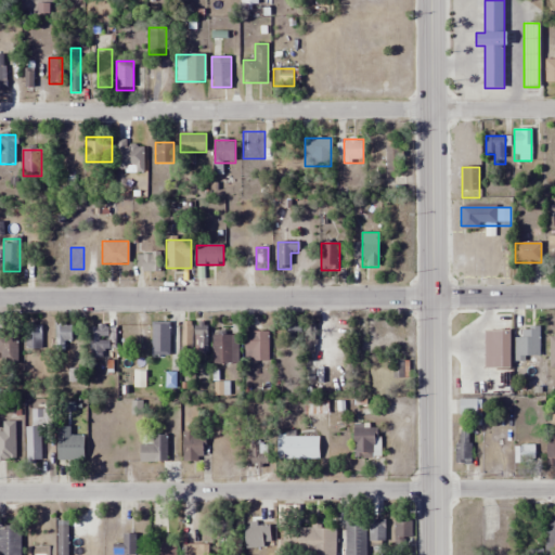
[(159,255),(137,255),(137,271),(159,271),(159,255)]
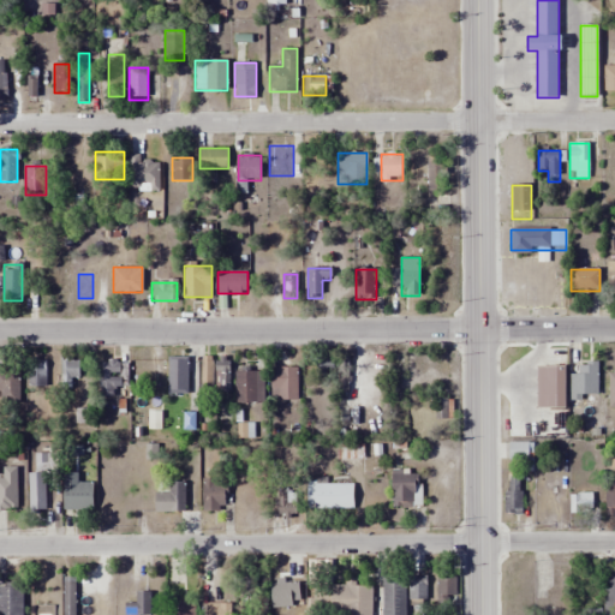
[(333,371),(332,357),(320,357),(320,371),(333,371)]
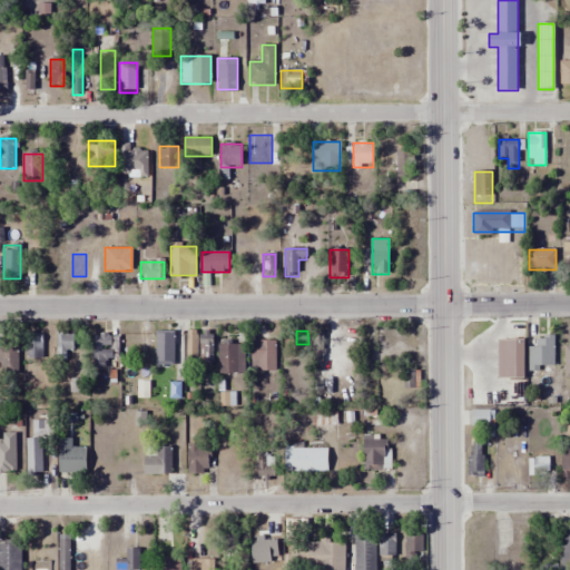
[(212,332),(199,332),(199,364),(212,364),(212,332)]
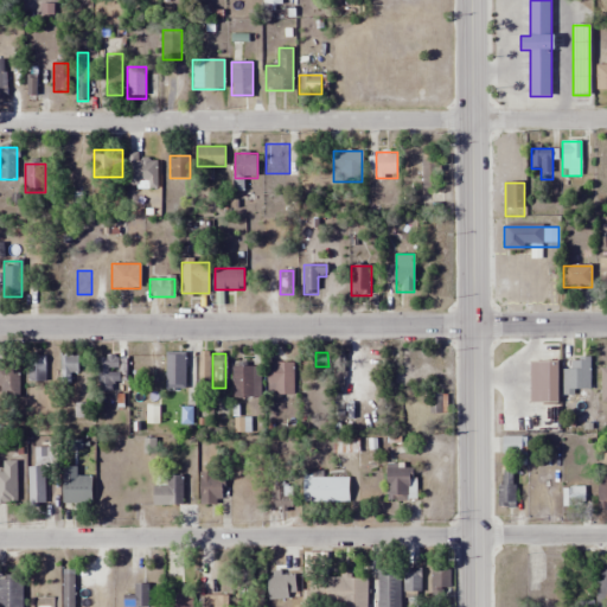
[(185,389),(185,355),(165,355),(165,389),(185,389)]
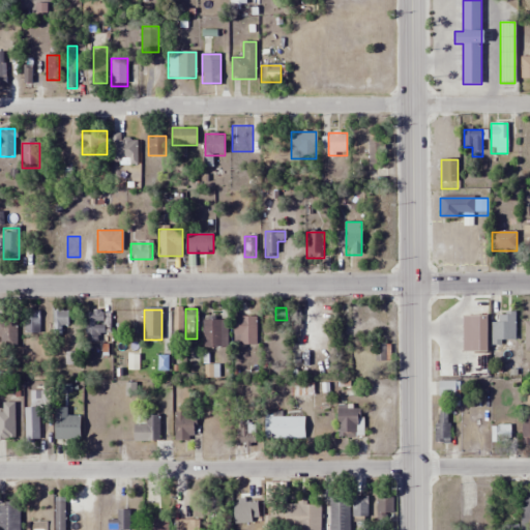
[(39,333),(39,311),(25,311),(25,333),(39,333)]
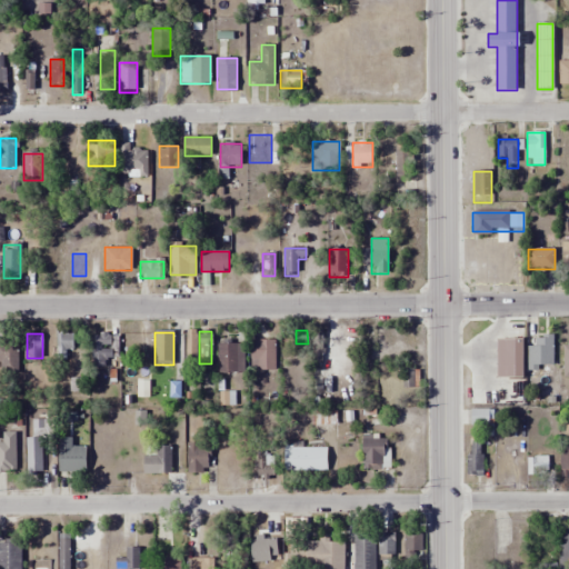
[(73,349),(73,333),(55,333),(55,349),(73,349)]
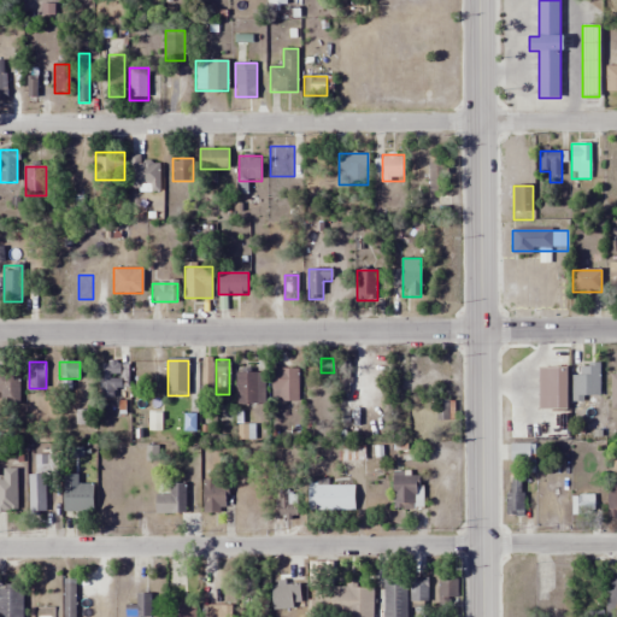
[(99,363),(100,399),(121,399),(121,363),(99,363)]
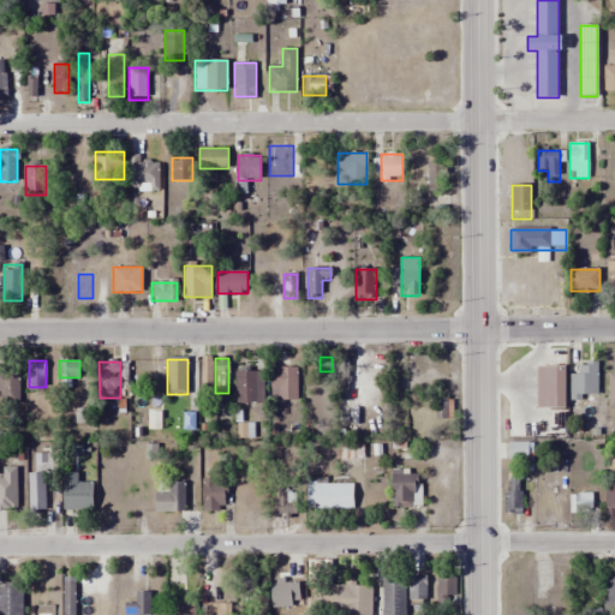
[(597,392),(597,363),(577,363),(577,392),(597,392)]
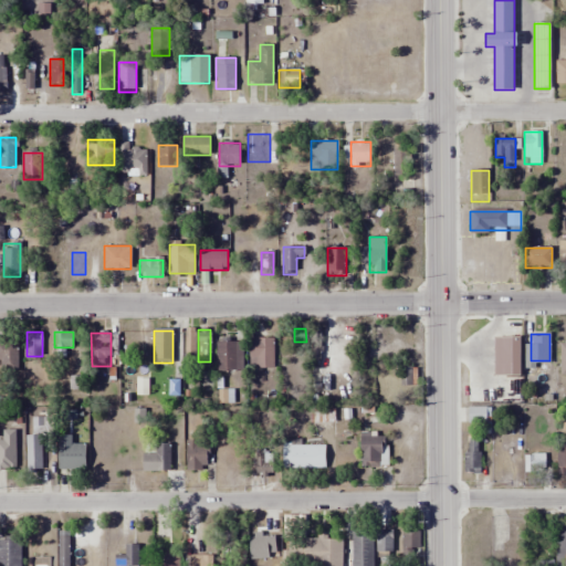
[(273,368),(273,338),(251,338),(251,368),(273,368)]
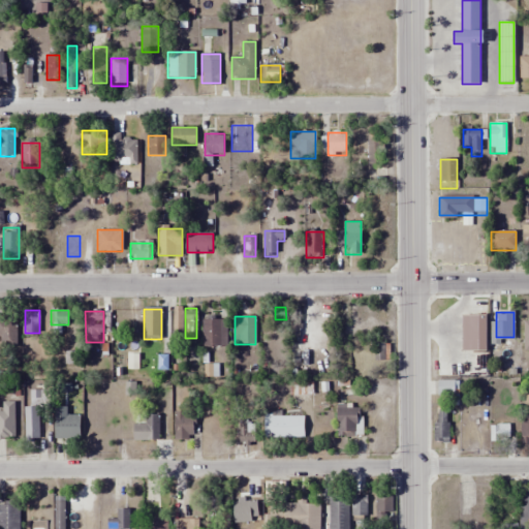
[(17,348),(17,318),(0,317),(0,337),(1,338),(1,348),(17,348)]
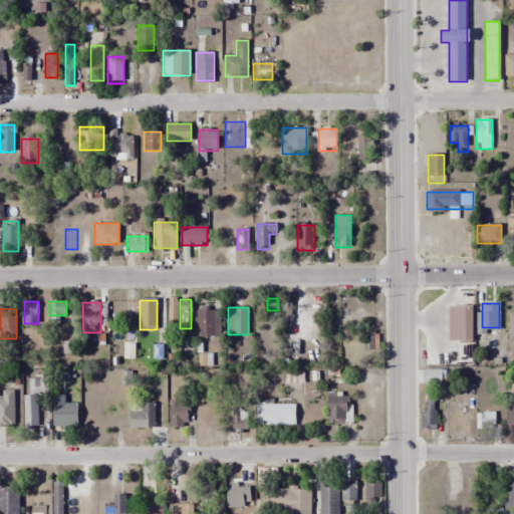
[(197,337),(219,337),(219,310),(197,310),(197,337)]
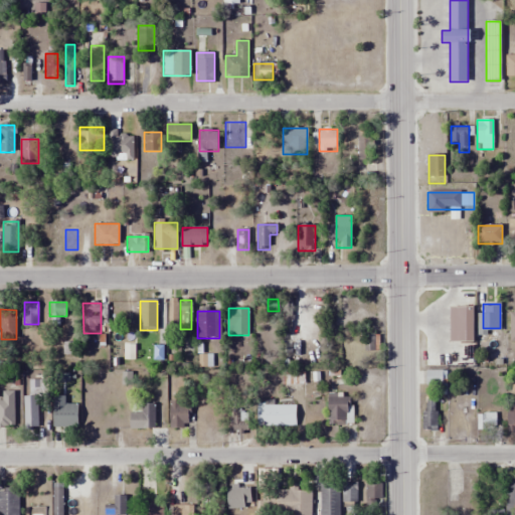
[(364,351),(375,351),(375,334),(364,334),(364,351)]
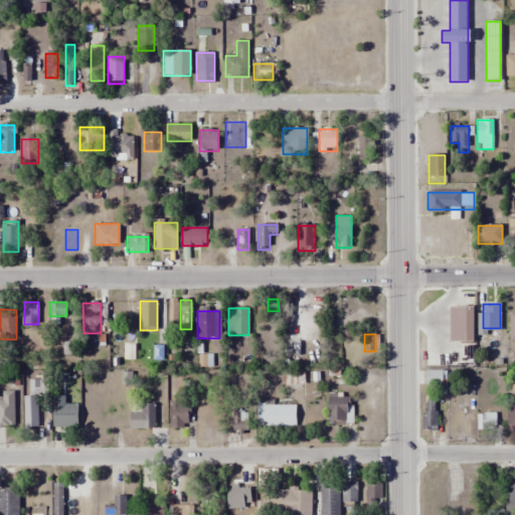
[(0,400),(0,427),(14,427),(14,391),(3,391),(3,400),(0,400)]
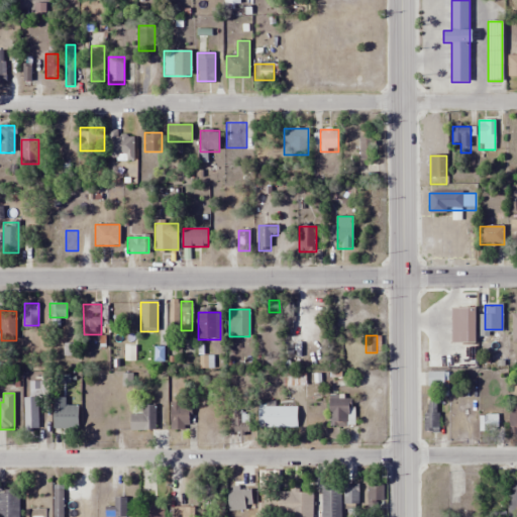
[(329,395),(329,427),(349,427),(349,395),(329,395)]
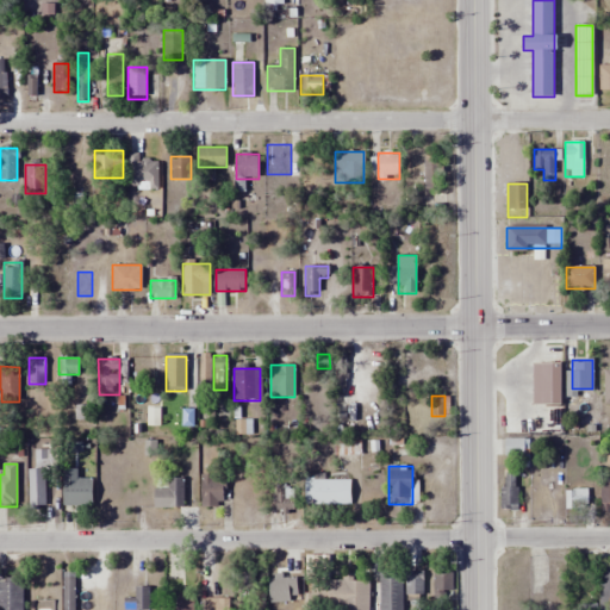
[(45,471),(29,471),(29,508),(45,508),(45,471)]
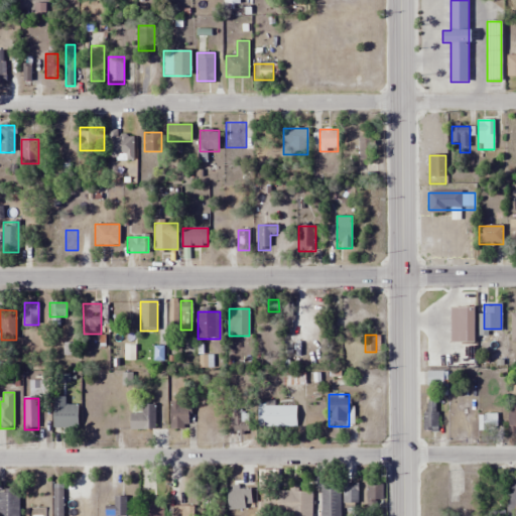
[(437,431),(437,400),(423,400),(423,431),(437,431)]
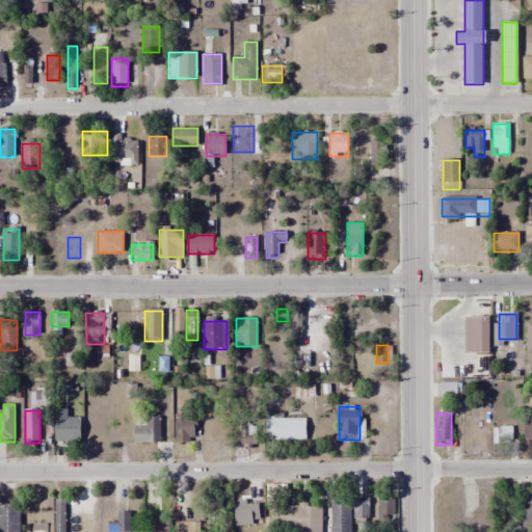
[(175,416),(175,444),(194,444),(194,416),(175,416)]
